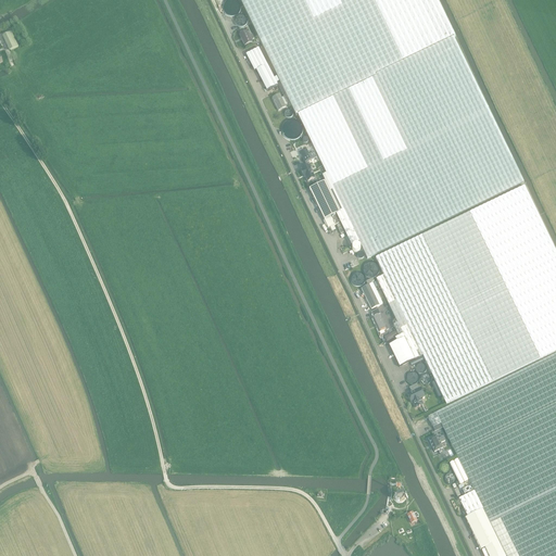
[(240,0),(252,26),(263,47),(277,77),(275,78),(258,48),(252,51),(247,54),(254,72),(256,71),(267,91),(278,85),(277,83),(279,81),(295,115),(298,114),(404,60),(454,34),(437,0),(240,0)]
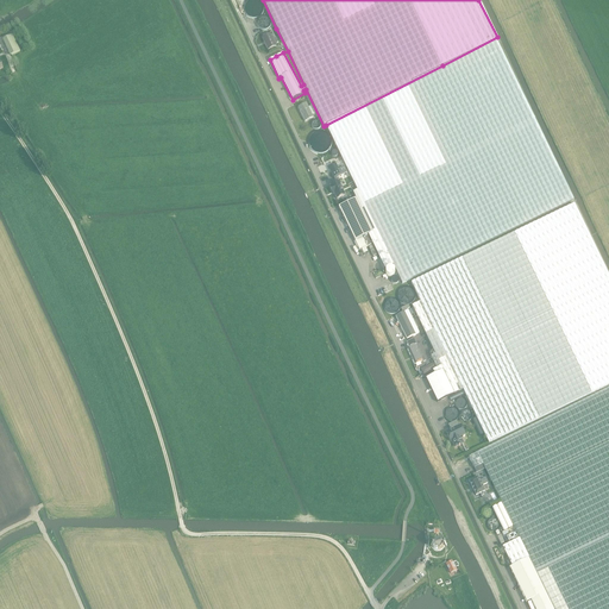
[(270,35),(262,38),(268,51),(276,46),(275,46),(277,45),(274,37),(271,38),(270,35)]
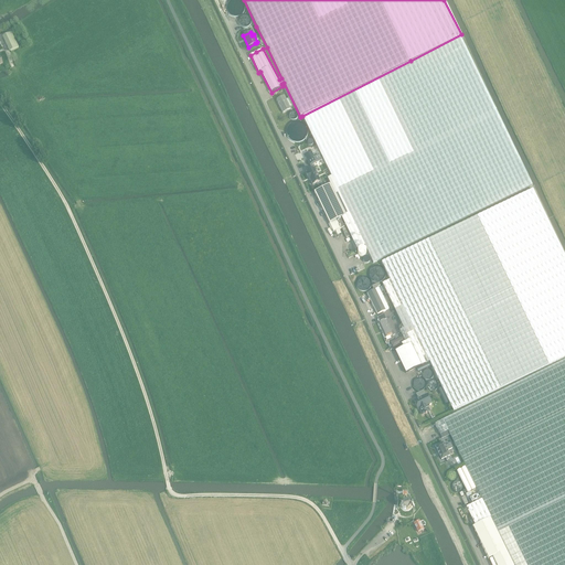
[(411,61),(302,116),(331,177),(330,178),(328,179),(330,184),(329,184),(313,192),(330,226),(333,233),(336,232),(338,236),(341,235),(339,230),(344,227),(343,225),(344,225),(350,237),(351,236),(358,249),(364,246),(373,263),(532,184),(502,124),(461,39),(462,38),(461,34),(411,61)]
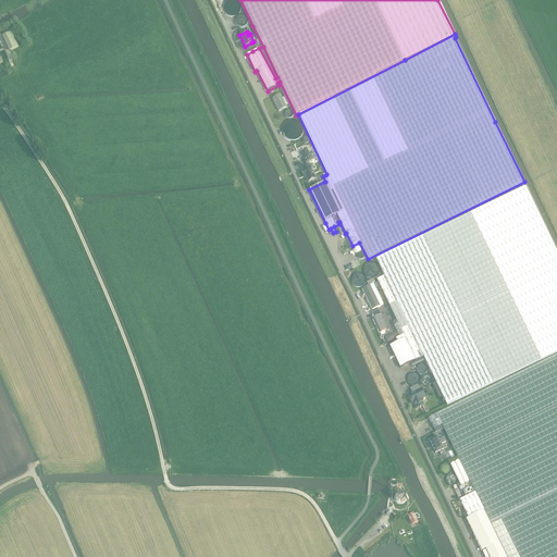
[(286,106),(288,104),(284,98),(282,99),(281,95),(273,99),(280,111),(287,108),(286,106)]
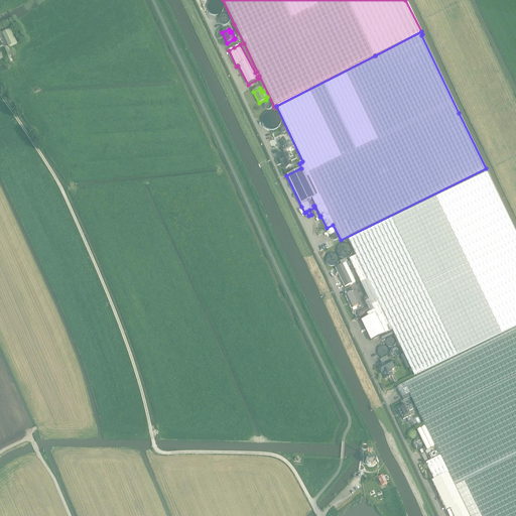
[(277,121),(277,119),(277,118),(276,116),(275,115),(274,114),(272,113),(270,113),(269,113),(268,113),(266,114),(265,114),(264,116),(263,117),(262,118),(262,119),(262,121),(262,122),(262,123),(263,124),(264,126),(265,127),(266,128),(268,128),(269,129),(271,128),(272,128),(273,127),(275,126),(276,126),(276,124),(277,122),(277,121)]
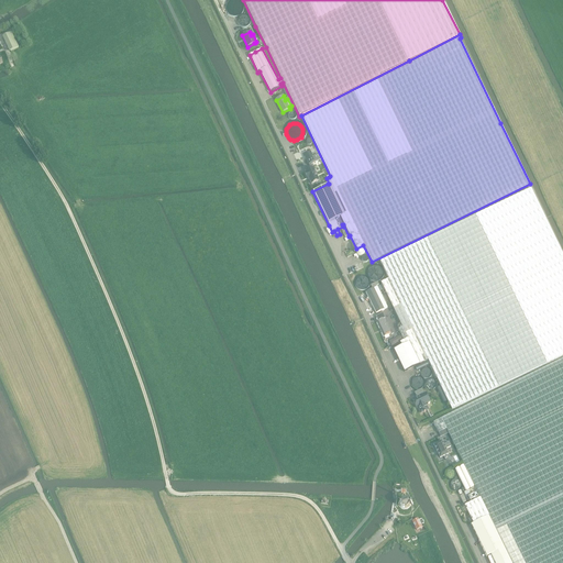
[(310,153),(305,155),(309,165),(309,164),(311,168),(306,170),(306,173),(305,173),(308,179),(309,179),(311,184),(319,180),(312,167),(310,164),(320,159),(318,154),(312,157),(310,153)]
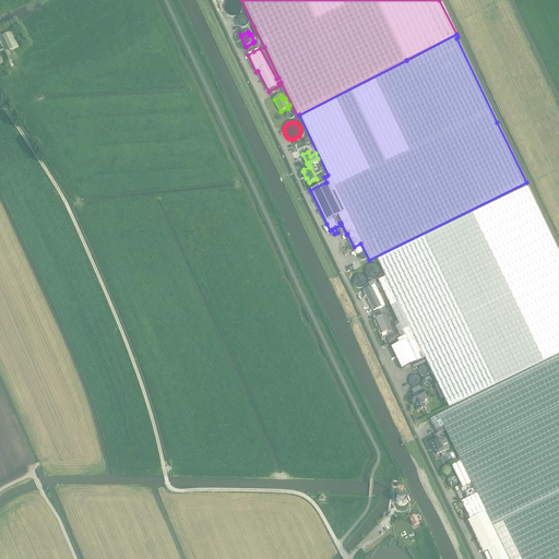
[(558,353),(558,252),(526,186),(378,260),(387,277),(378,281),(400,325),(399,326),(404,337),(401,339),(402,339),(397,341),(399,344),(391,347),(402,369),(426,358),(449,406),(558,353)]
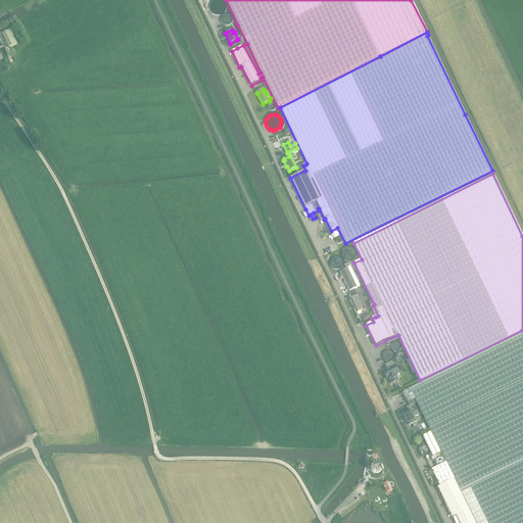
[(353,252),(353,251),(353,250),(352,248),(351,247),(350,247),(348,247),(346,247),(344,248),(343,250),(342,251),(342,252),(343,254),(343,255),(344,256),(345,257),(347,257),(348,258),(349,258),(350,257),(352,256),(353,255),(353,254),(353,252)]
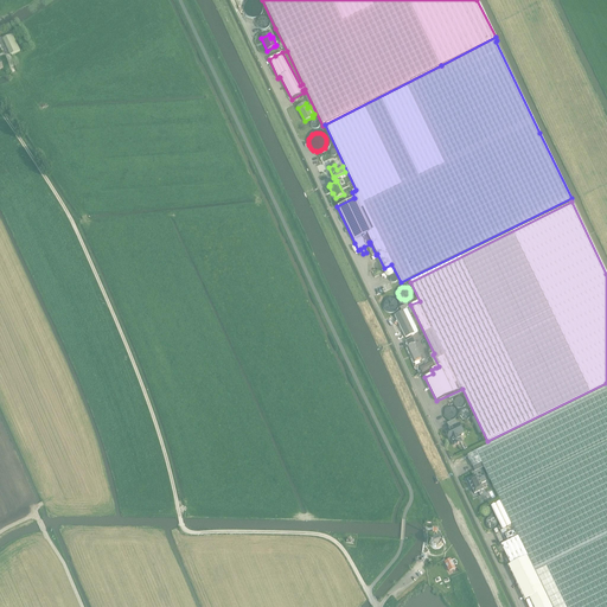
[(396,304),(396,302),(396,301),(395,299),(394,299),(393,298),(390,298),(389,298),(388,298),(385,299),(384,300),(384,301),(383,302),(383,304),(383,306),(384,307),(385,308),(387,310),(388,310),(389,311),(390,311),(393,310),(394,308),(395,307),(396,306),(396,305),(396,304)]
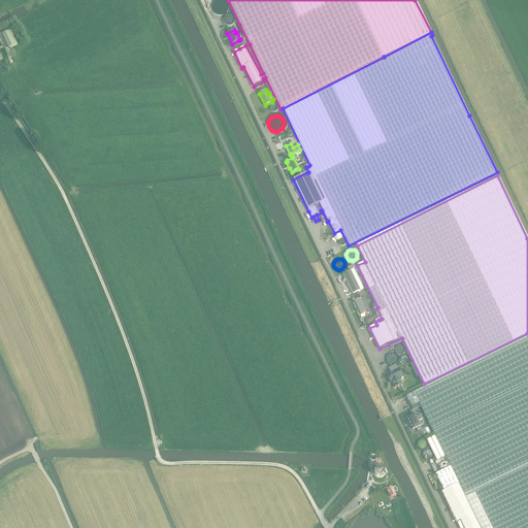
[(354,269),(345,273),(343,274),(353,294),(364,289),(354,269)]
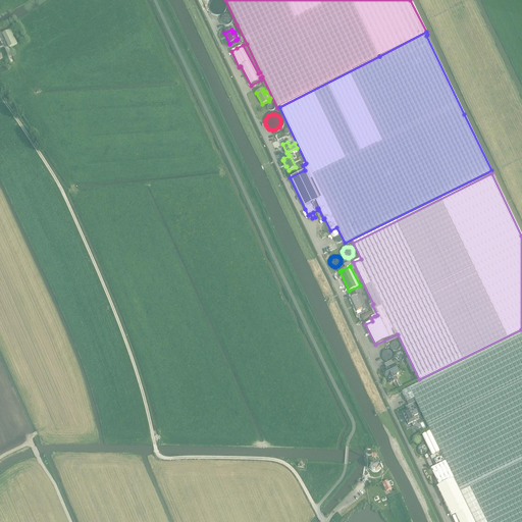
[(355,291),(349,294),(351,298),(350,299),(356,312),(362,310),(363,310),(365,309),(360,299),(359,300),(357,296),(357,295),(355,291)]
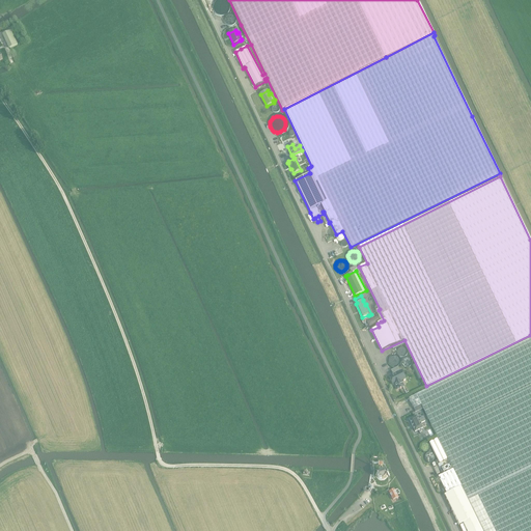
[(422,408),(431,426),(438,439),(453,470),(438,477),(446,494),(444,495),(459,525),(463,524),(466,530),(530,530),(530,339),(417,395),(422,408)]
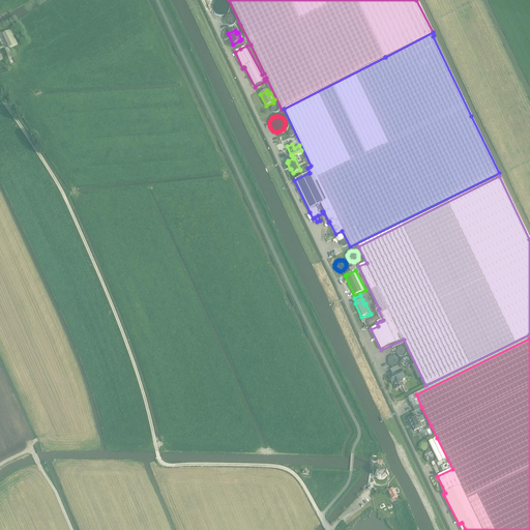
[(396,354),(387,358),(391,366),(401,362),(396,354)]
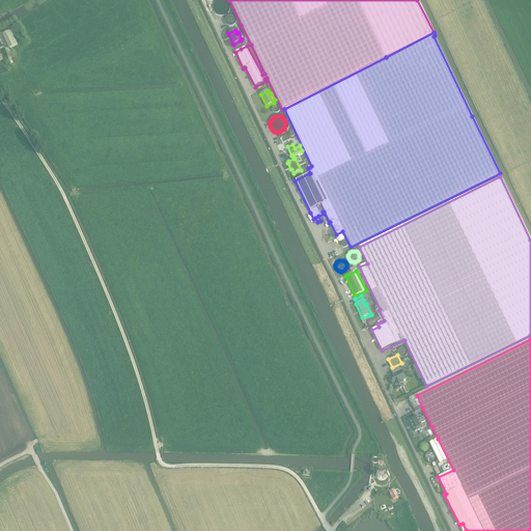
[(393,374),(389,376),(393,385),(394,384),(397,390),(403,387),(401,383),(402,383),(403,381),(402,380),(406,379),(401,370),(399,371),(397,367),(391,370),(393,374)]
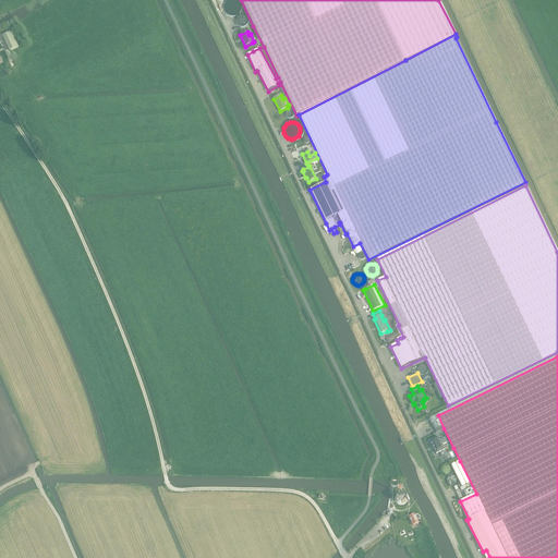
[(438,415),(429,420),(436,433),(444,428),(438,415)]
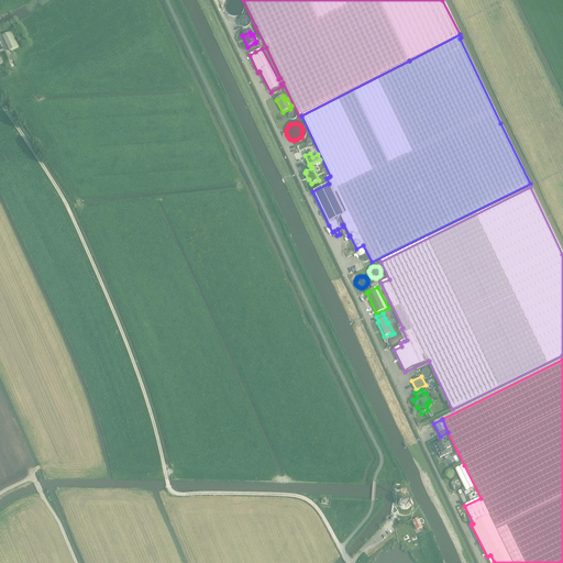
[(442,441),(433,445),(440,457),(449,454),(445,449),(451,446),(449,443),(444,445),(442,441)]
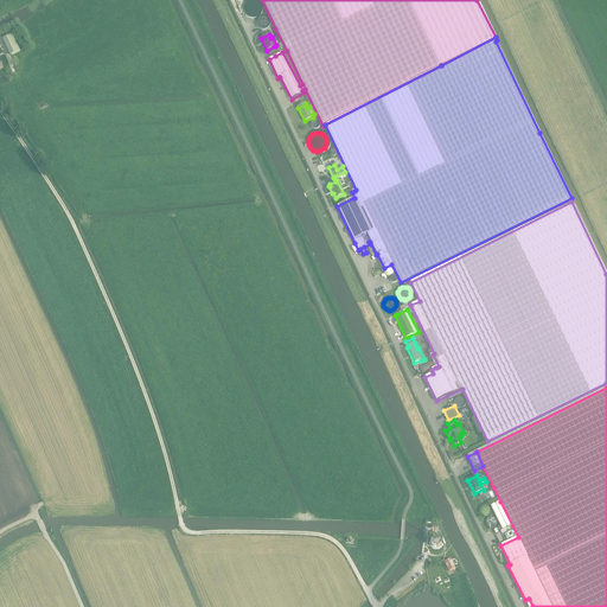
[(513,531),(502,537),(505,543),(517,537),(513,531)]
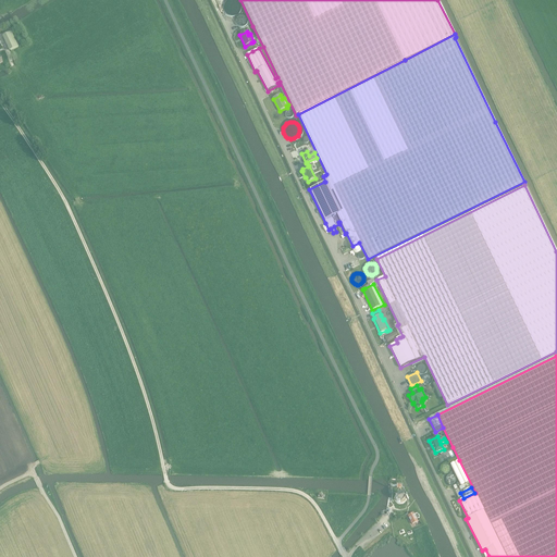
[(406,499),(406,498),(406,497),(406,496),(405,495),(406,495),(404,492),(403,493),(401,493),(400,493),(399,493),(398,493),(397,494),(396,495),(395,496),(395,497),(395,499),(395,500),(396,502),(397,503),(398,504),(399,504),(400,504),(401,504),(404,504),(405,503),(405,502),(406,502),(406,500),(406,499)]
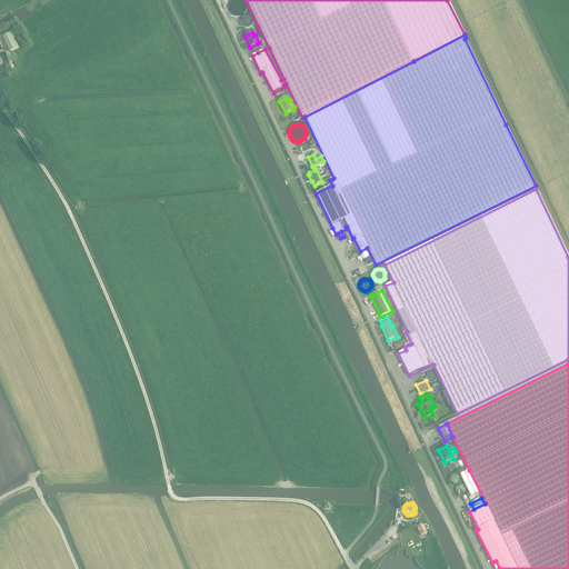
[(425,530),(428,529),(426,525),(422,526),(422,525),(416,527),(420,536),(427,532),(425,530)]
